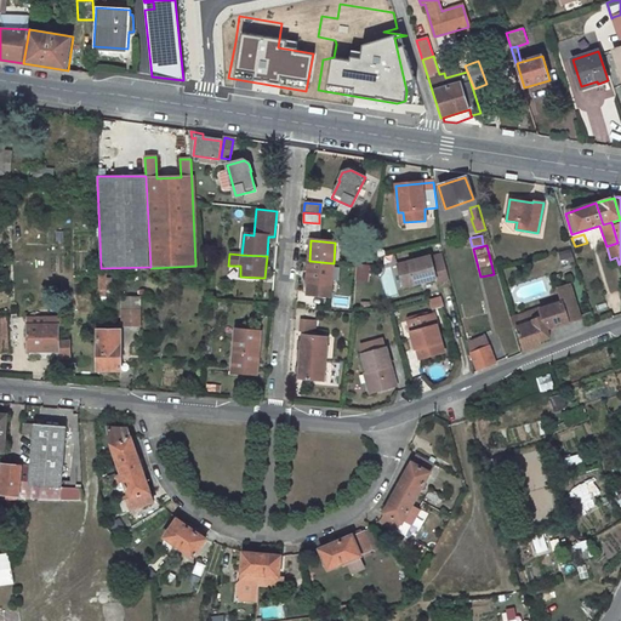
[(559,257),(563,268),(575,266),(571,254),(559,257)]
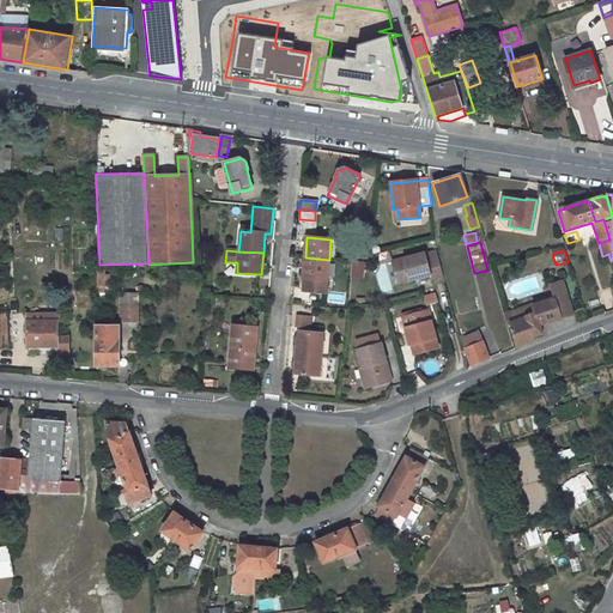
[(399,285),(430,277),(431,280),(443,277),(439,260),(437,254),(425,258),(424,255),(393,262),(399,285)]
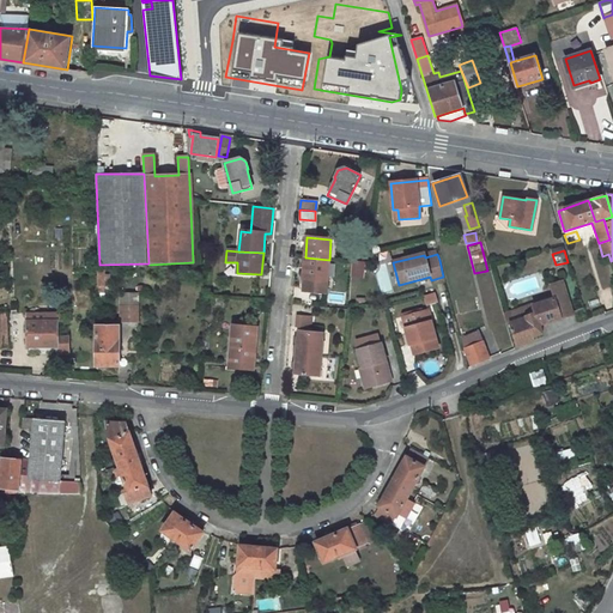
[(326,292),(327,280),(329,260),(305,258),(303,279),(305,278),(304,290),(326,292)]
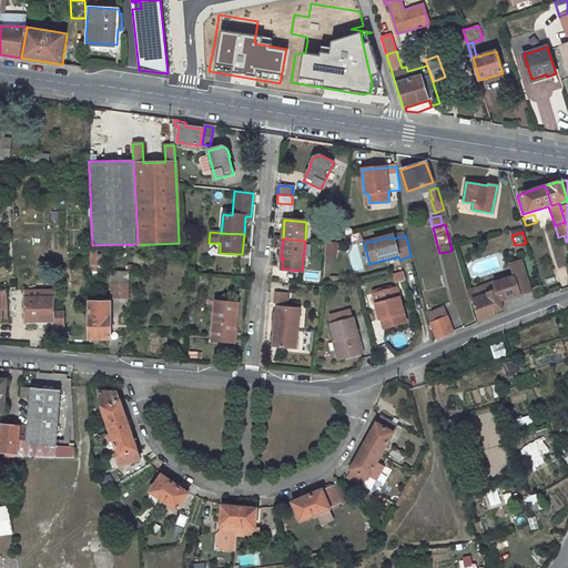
[(325,242),(325,257),(337,257),(337,242),(325,242)]
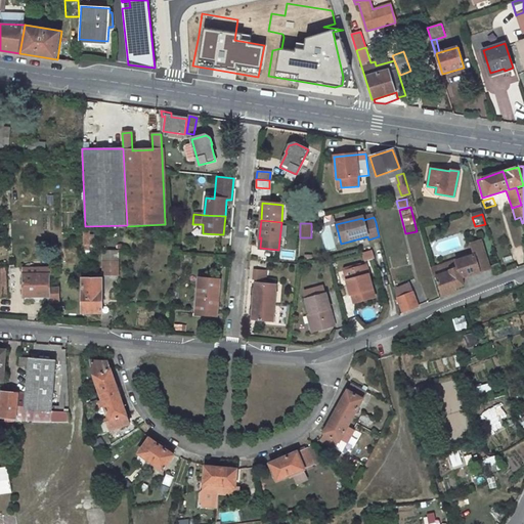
[(83,227),(82,251),(89,251),(89,245),(93,245),(93,235),(89,235),(89,227),(83,227)]
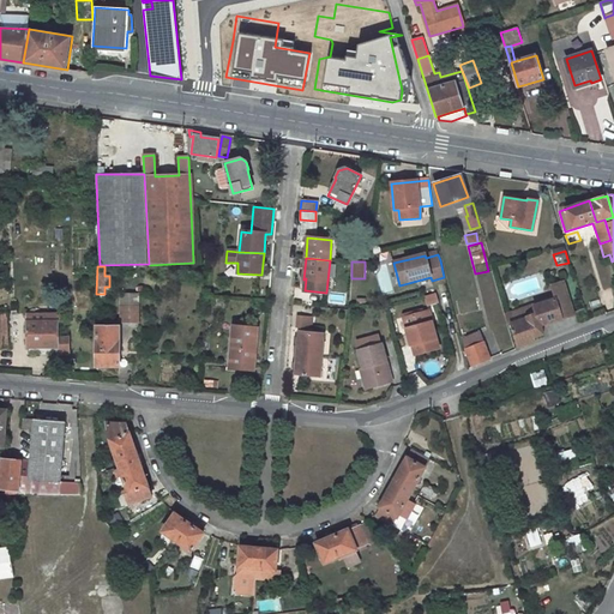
[(551,287),(555,299),(561,318),(575,314),(564,283),(551,287)]
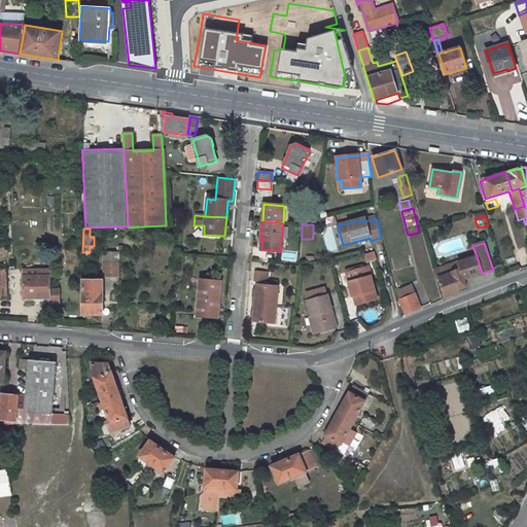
[(367,260),(377,257),(375,250),(364,252),(367,260)]
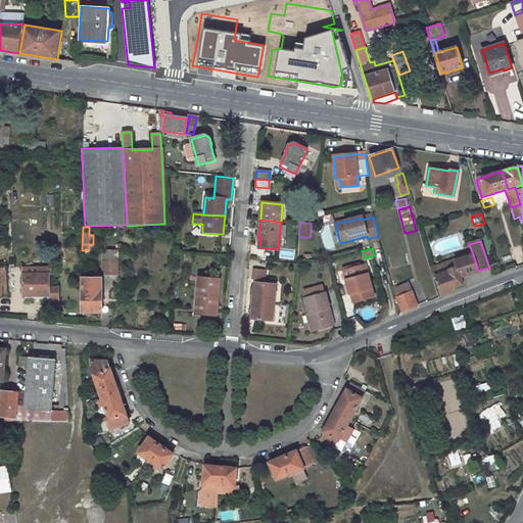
[(434,276),(441,296),(456,290),(455,288),(463,285),(461,277),(478,271),(473,254),(455,260),(457,268),(434,276)]
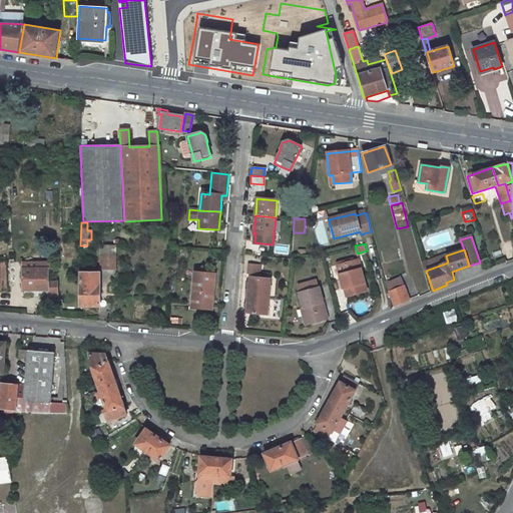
[(115,255),(101,255),(101,270),(115,270),(115,255)]
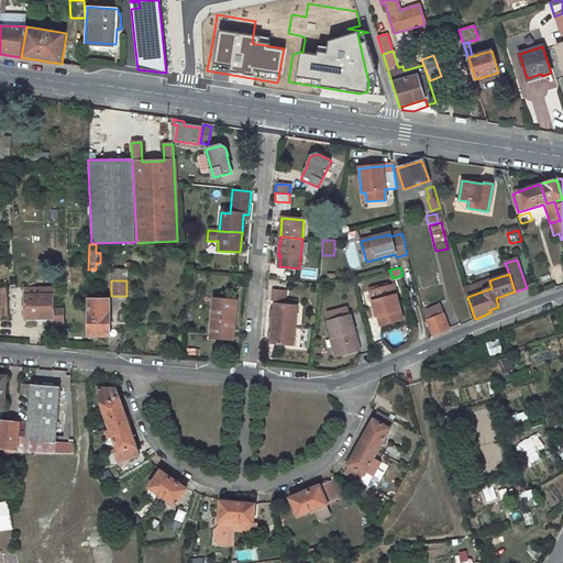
[(489,280),(463,289),(465,297),(467,297),(492,288),(489,280)]
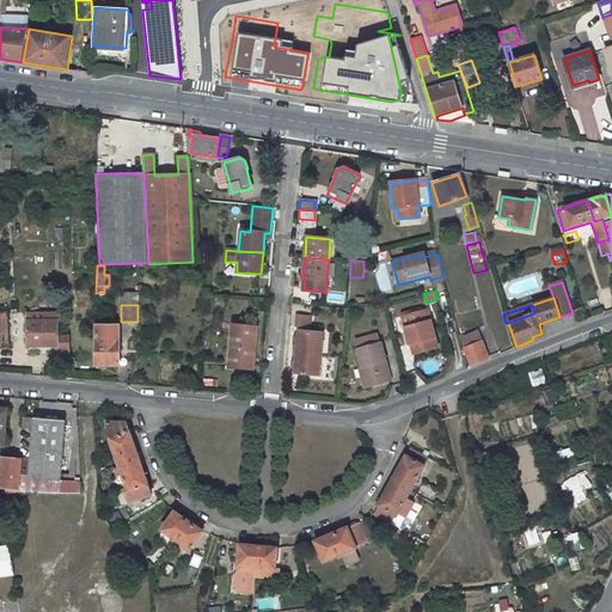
[(423,308),(403,313),(410,341),(412,340),(415,350),(438,343),(430,318),(426,319),(423,308)]
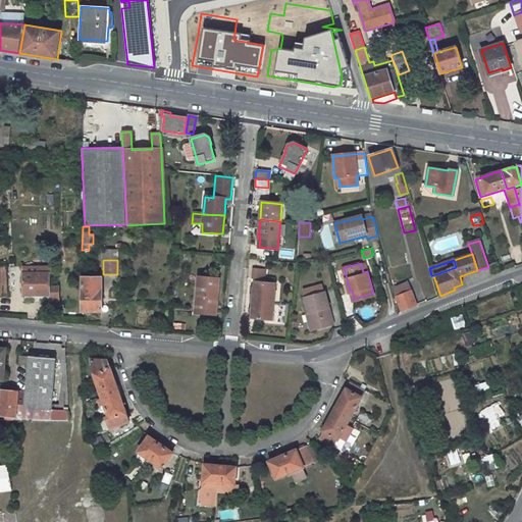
[(49,273),(23,274),(24,296),(49,296),(50,302),(59,302),(59,288),(49,288),(49,273)]
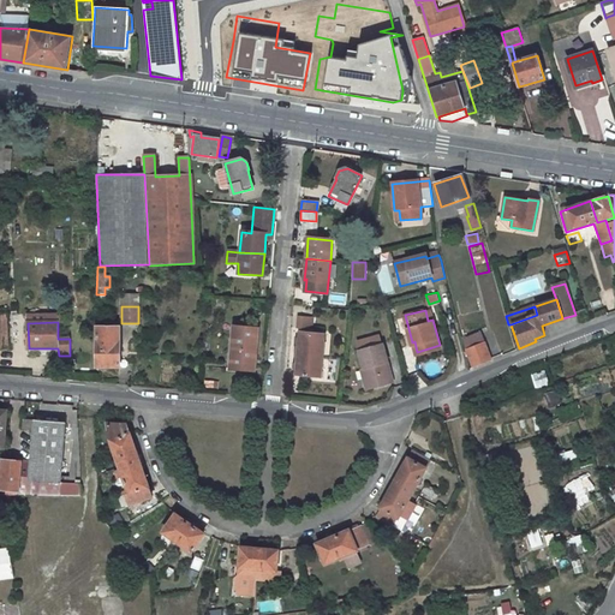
[(490,359),(479,334),(476,326),(460,330),(463,340),(473,366),(490,359)]
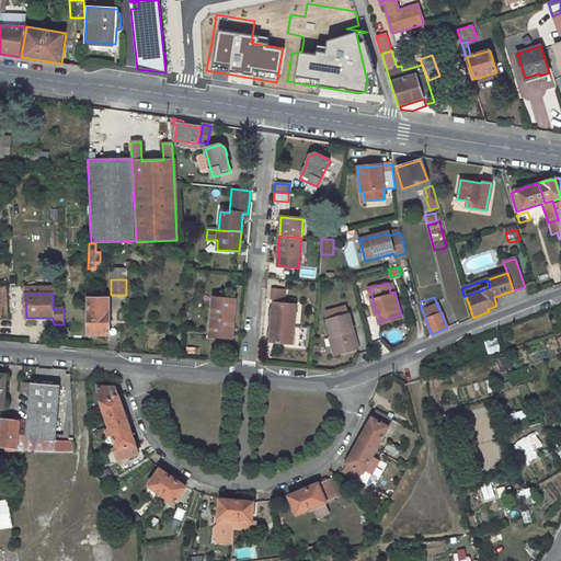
[(109,299),(88,298),(88,335),(109,334),(109,299)]
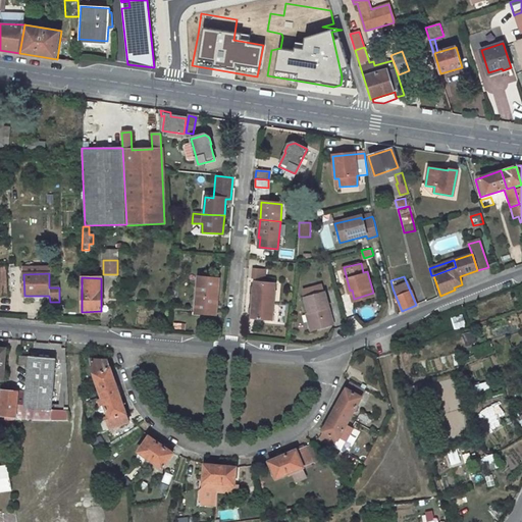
[(218,279),(198,277),(195,313),(215,315),(218,279)]
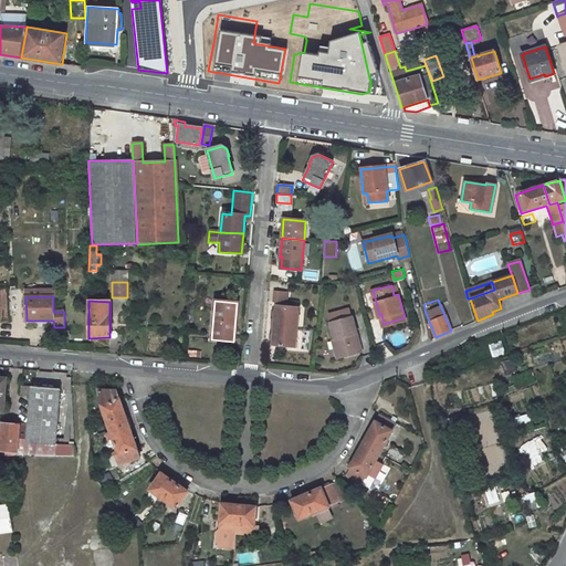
[(297,310),(275,307),(272,345),(293,347),(297,310)]
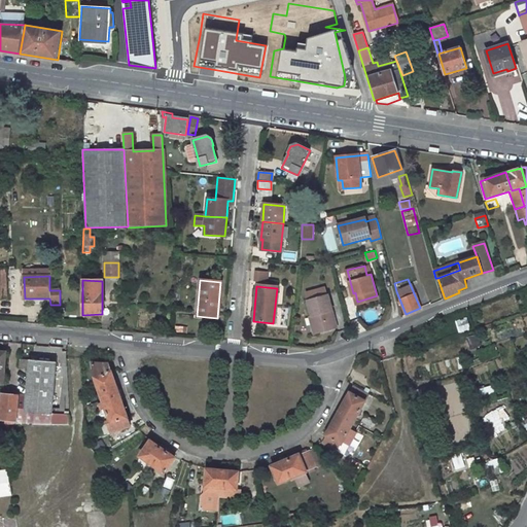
[(327,293),(307,299),(312,316),(314,315),(319,332),(338,326),(327,293)]
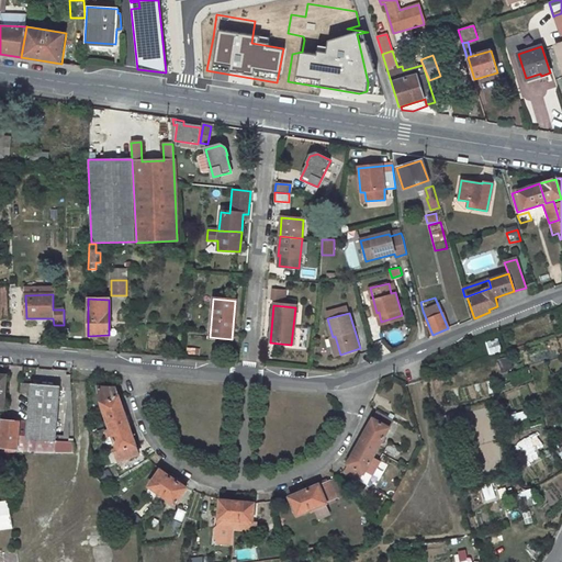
[(335,336),(333,337),(330,337),(336,356),(340,355),(335,336)]
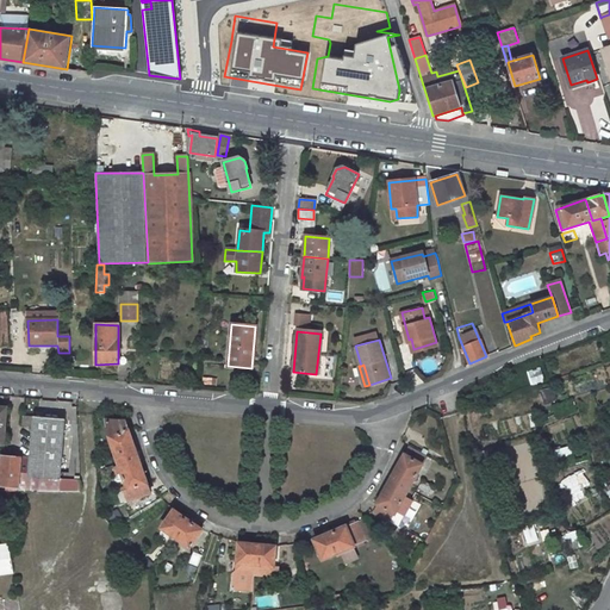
[(530,386),(543,381),(540,367),(526,372),(530,386)]
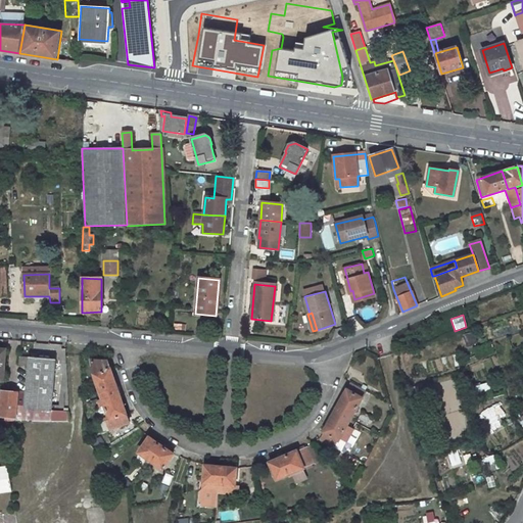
[(55,359),(29,358),(26,394),(18,394),(16,418),(16,422),(68,421),(68,412),(51,411),(55,359)]
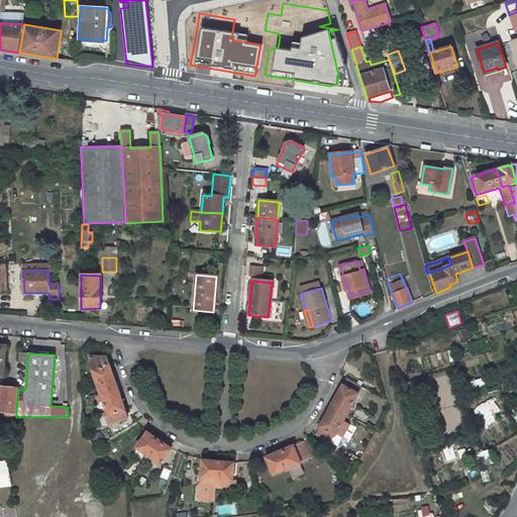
[(109,424),(127,418),(106,357),(91,356),(93,370),(108,414),(105,415),(109,424)]
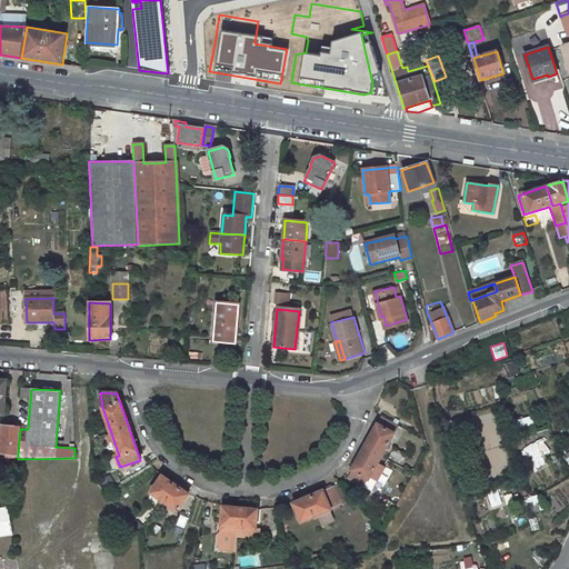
[(369,479),(398,423),(381,415),(351,469),(369,479)]
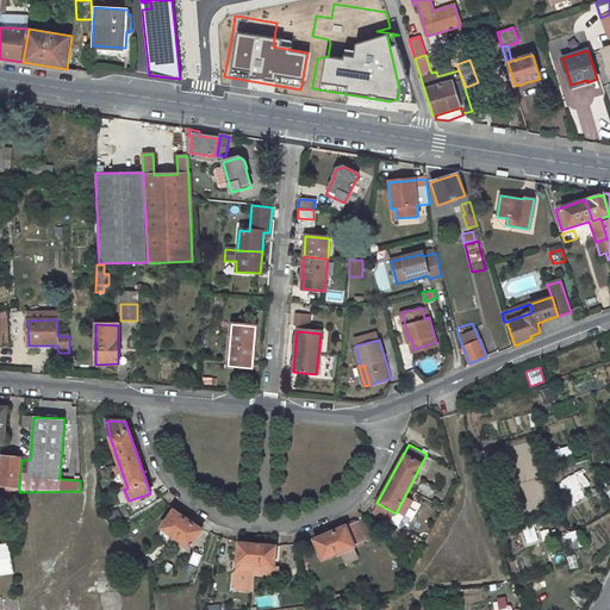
[(568,446),(554,449),(556,462),(572,459),(568,446)]
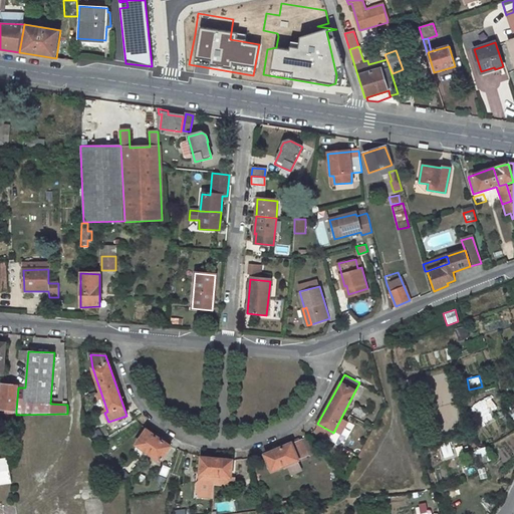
[(403,382),(406,393),(414,391),(411,380),(403,382)]
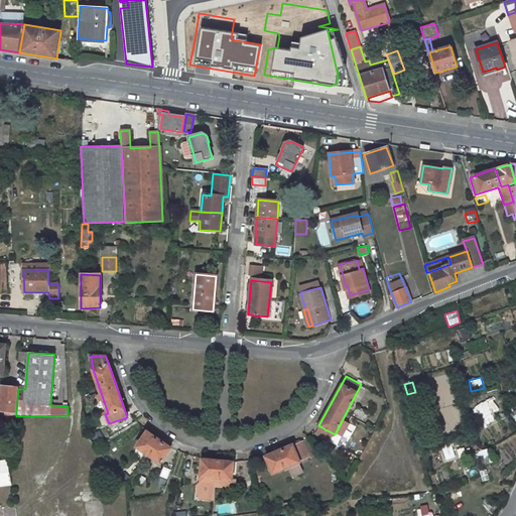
[(2,385),(0,405),(0,410),(16,412),(18,387),(2,385)]
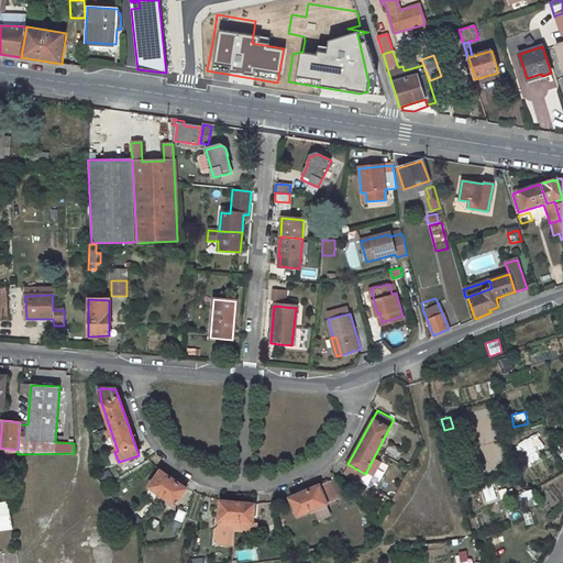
[(516,443),(526,465),(539,460),(534,450),(542,446),(536,434),(516,443)]
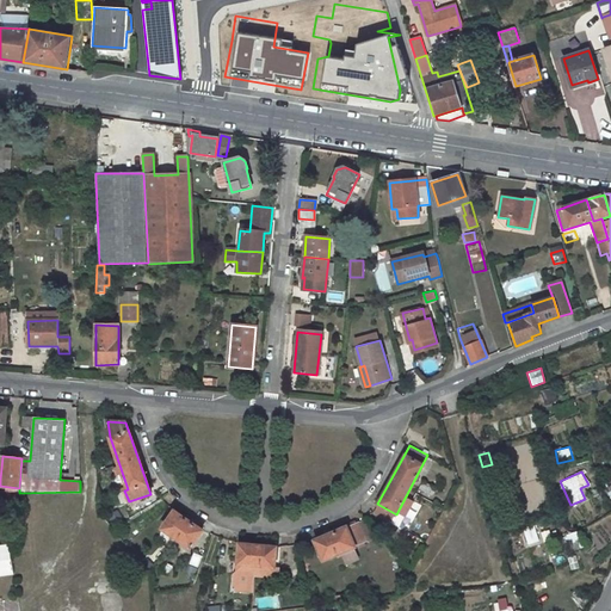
[(190,548),(203,529),(174,510),(161,529),(190,548)]
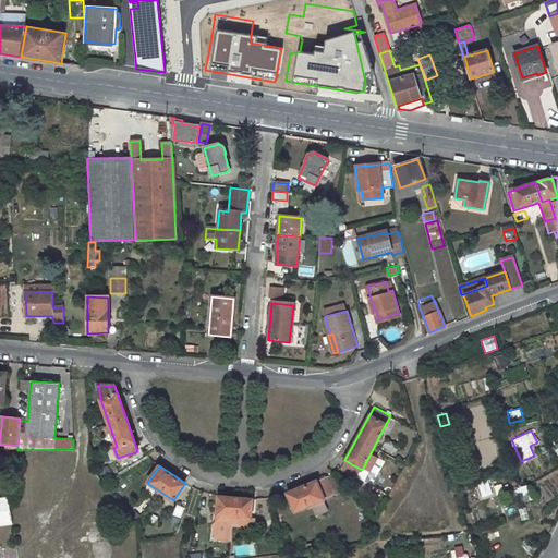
[(287,494),(295,512),(335,495),(327,477),(317,481),(317,480),(287,494)]
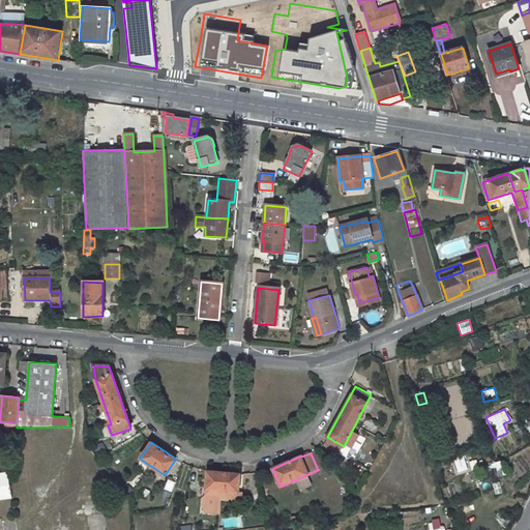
[(455,474),(467,471),(463,457),(451,460),(455,474)]
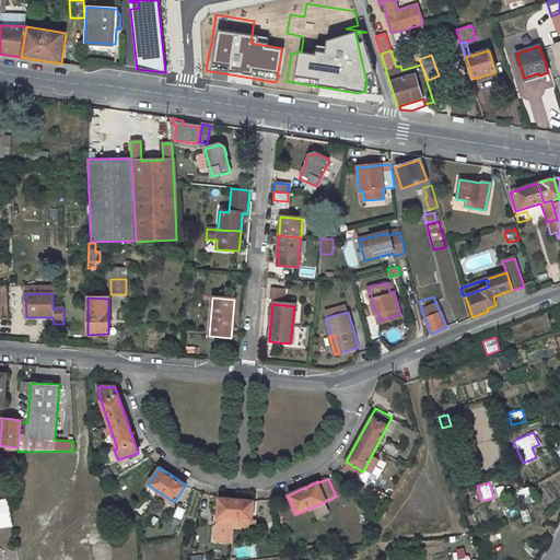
[(254,500),(219,498),(218,517),(214,516),(213,527),(255,529),(255,520),(253,520),(254,500)]
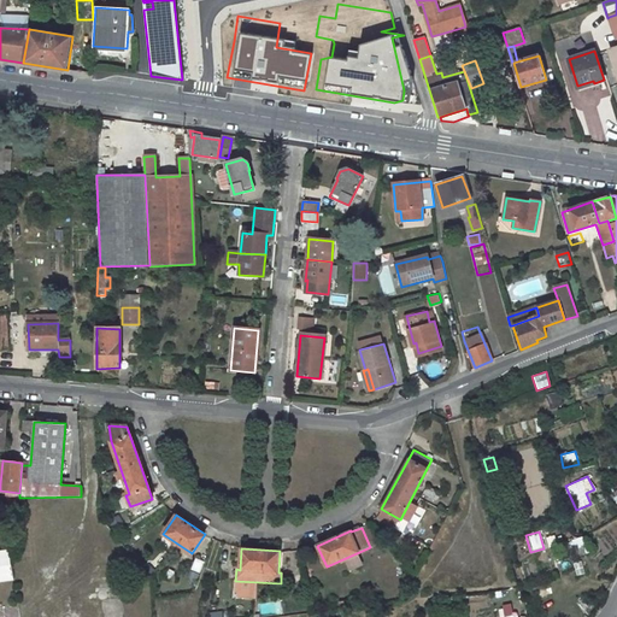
[(193,558),(189,570),(199,573),(203,562),(193,558)]
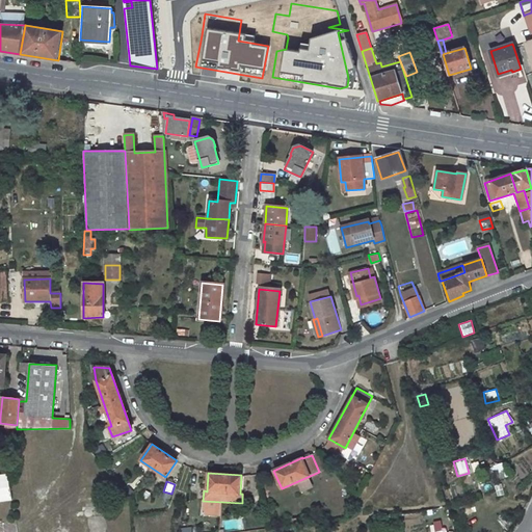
[(429,531),(441,529),(439,520),(427,523),(429,531)]
